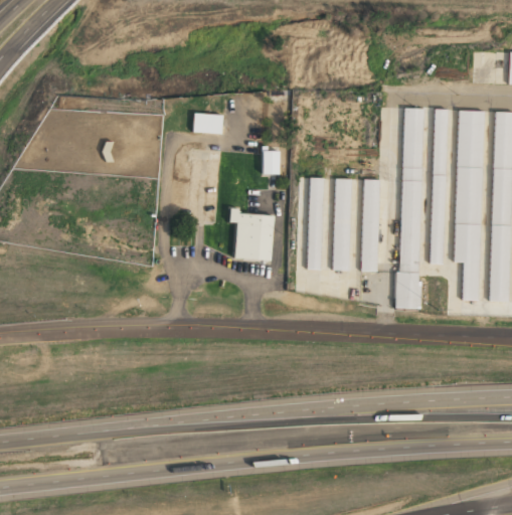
[(423,109),(404,109),(399,309),(418,309),(423,109)]
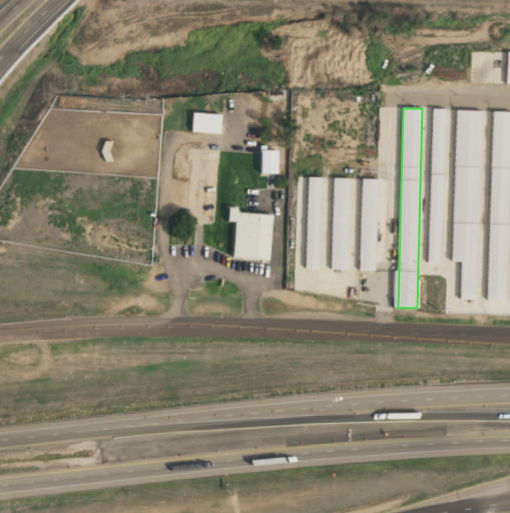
[(446,109),(433,109),(429,263),(442,263),(446,109)]
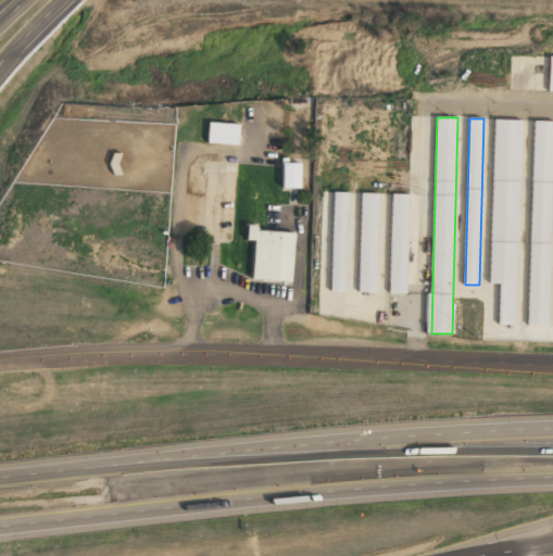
[(523,121),(494,119),(491,283),(501,283),(500,324),(518,324),(523,121)]
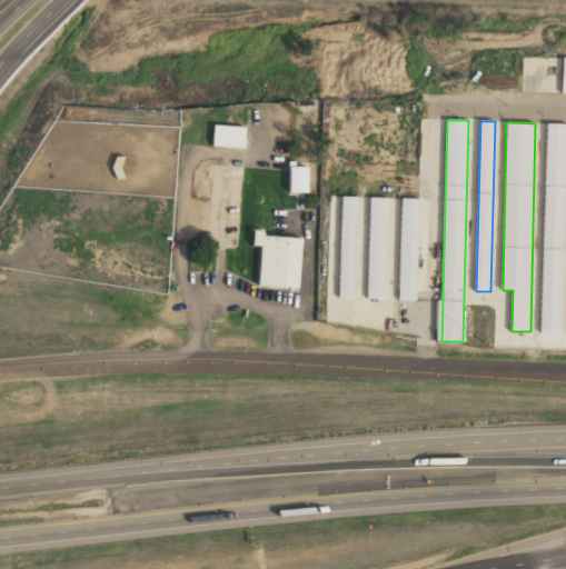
[(543,332),(564,332),(565,280),(565,125),(547,123),(543,332)]
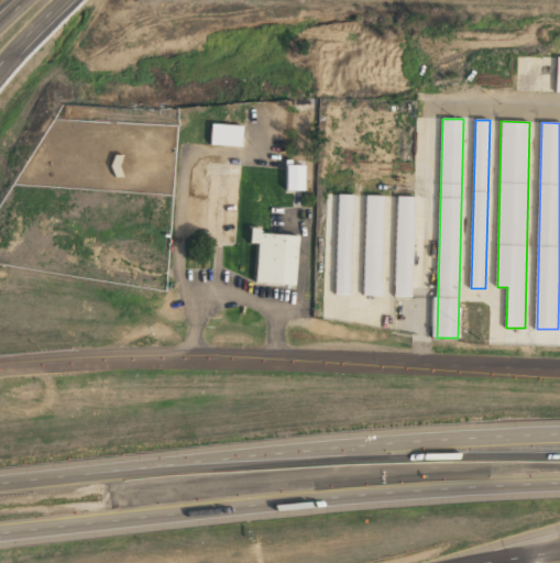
[(244,146),(244,125),(213,124),(212,145),(244,146)]
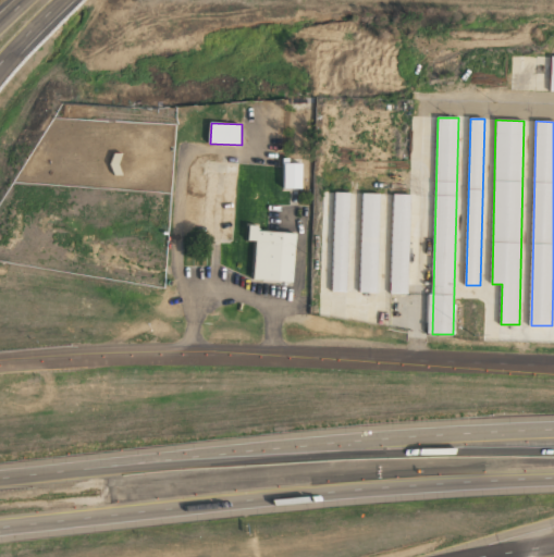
[(304,188),(303,163),(285,163),(285,188),(304,188)]
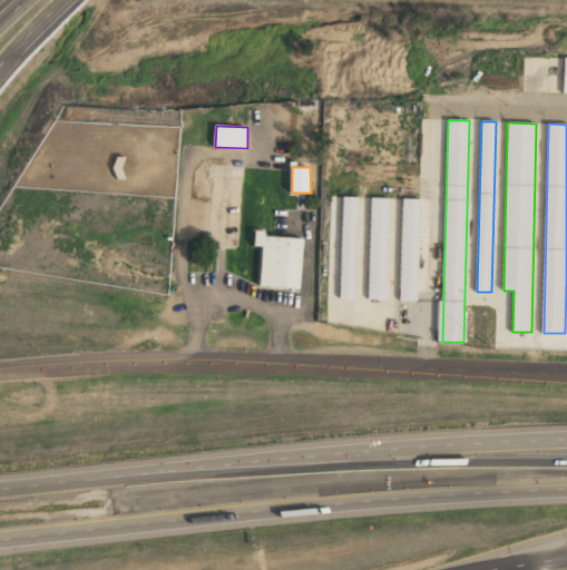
[(360,197),(344,196),(342,298),(358,298),(360,197)]
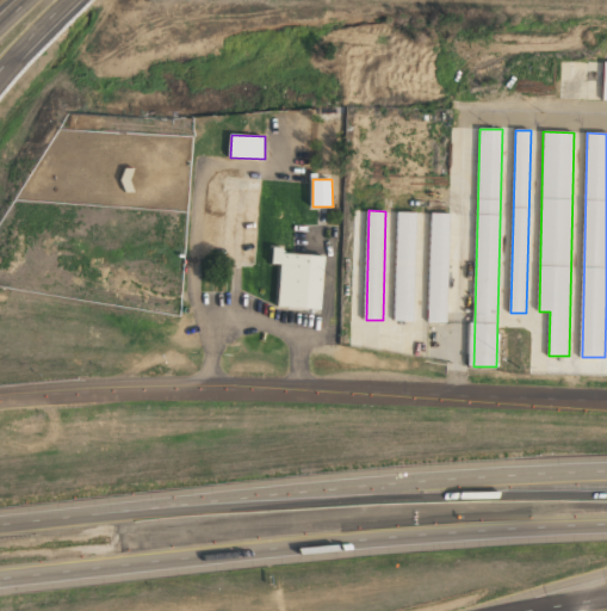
[(416,321),(419,213),(398,213),(396,321),(416,321)]
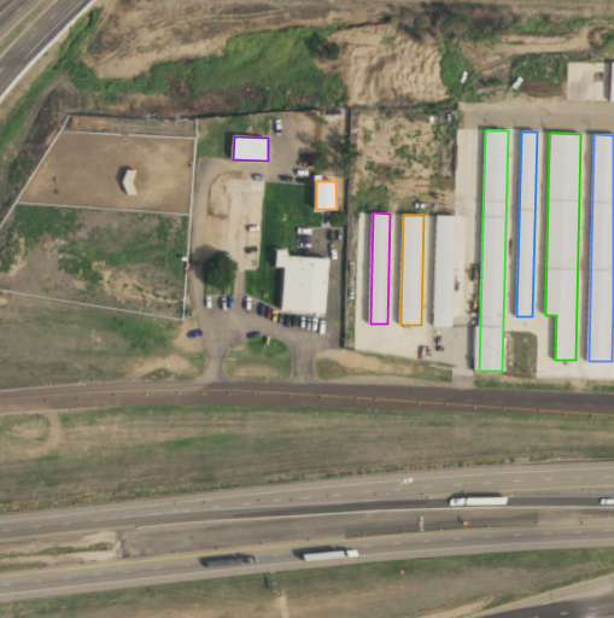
[(436,325),(455,326),(457,216),(437,215),(436,325)]
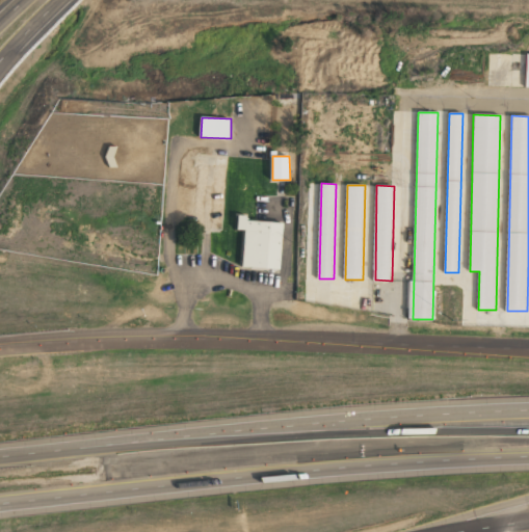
[(245,230),(243,268),(281,269),(283,222),(247,221),(247,216),(239,215),(238,230),(245,230)]
